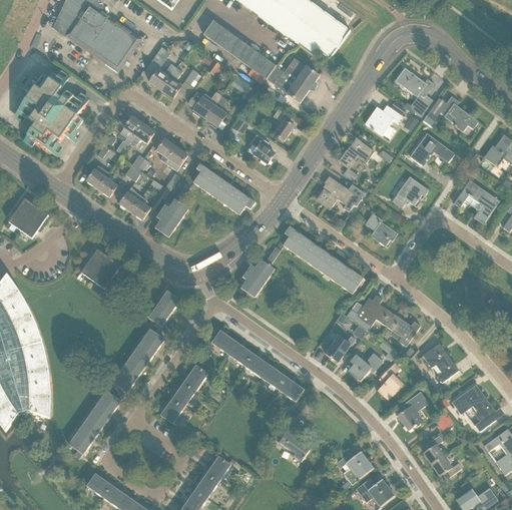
[(98,2),(98,0),(63,0),(52,25),(117,71),(141,38),(99,9),(101,6),(101,2),(98,2)]
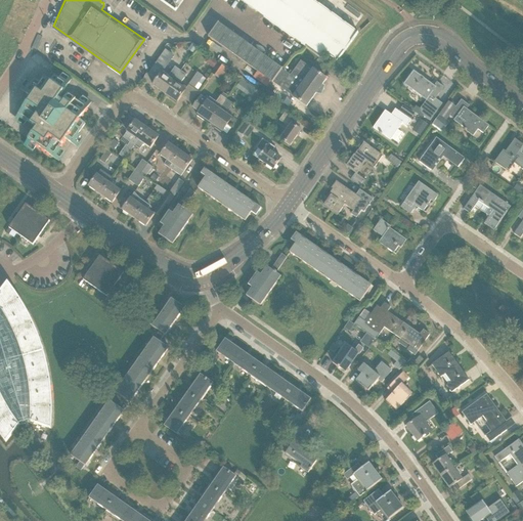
[(162,0),(174,8),(179,0),(162,0)]
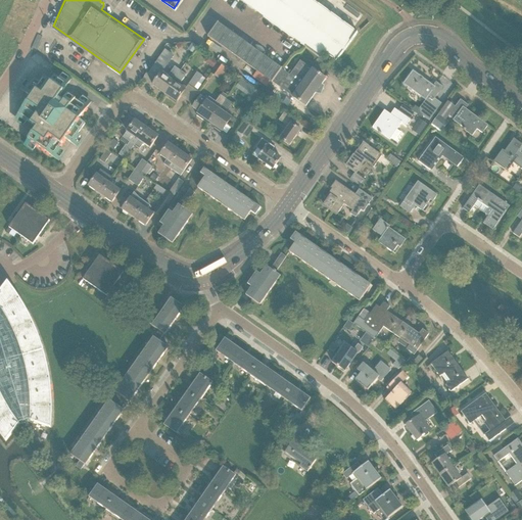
[(242,0),(331,64),(357,30),(315,0),(242,0)]
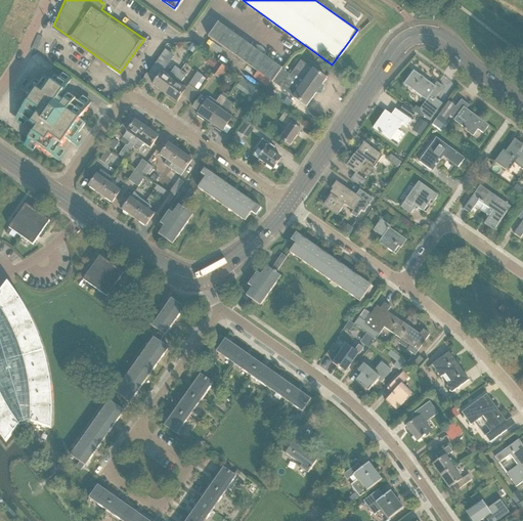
[(272,79),(280,68),(281,66),(217,19),(209,31),(207,34),(271,80),(272,79)]
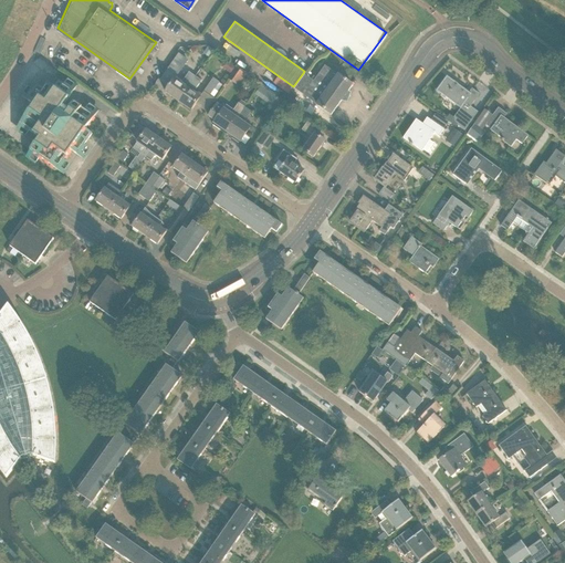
[(177,71),(187,58),(180,53),(171,66),(177,71)]
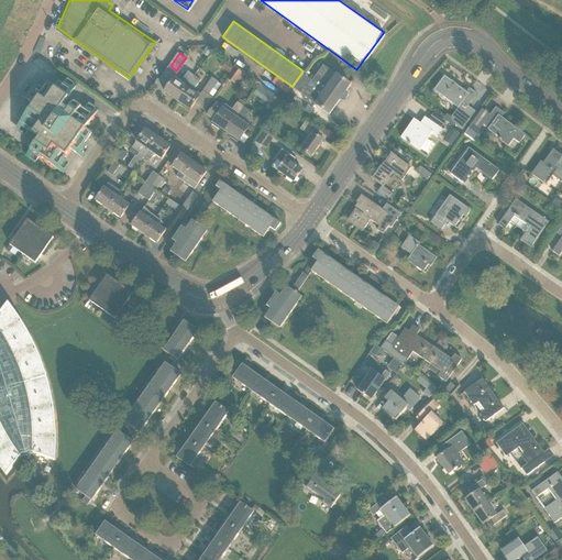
[(301,73),(293,85),(301,91),(315,101),(313,101),(328,112),(350,83),(335,72),(334,73),(322,64),(311,79),(301,73)]
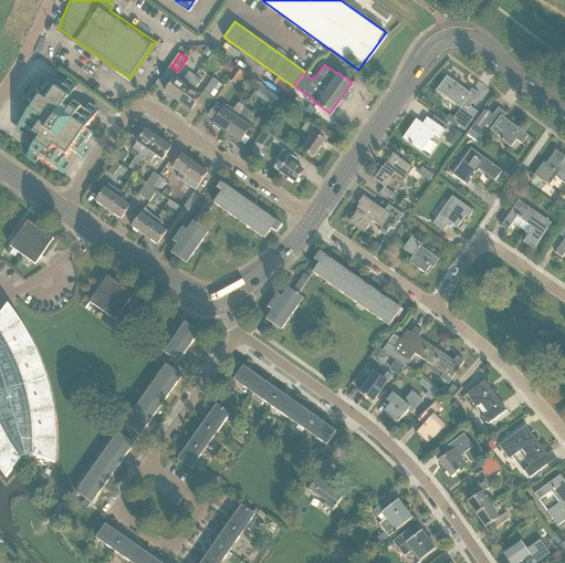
[(234,81),(242,71),(236,65),(228,75),(234,81)]
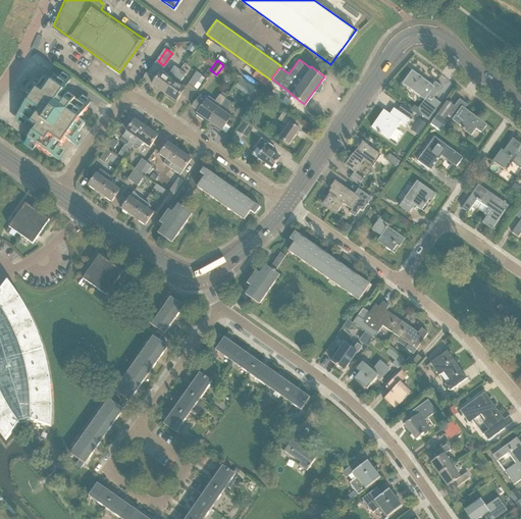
[(163,91),(179,67),(173,63),(167,72),(161,68),(160,70),(151,82),(163,91)]
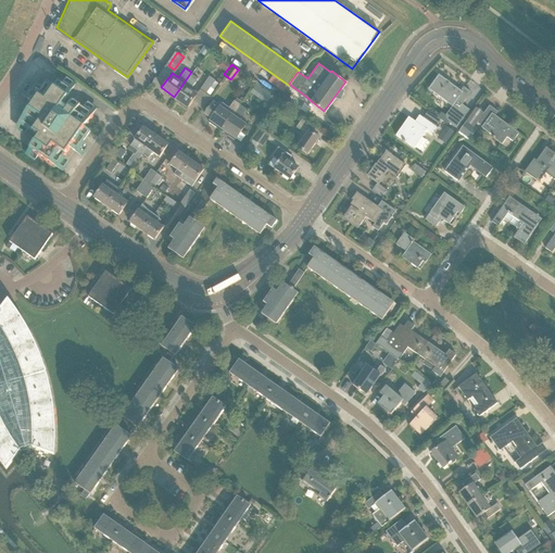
[(191,72),(174,97),(187,105),(196,92),(197,90),(190,86),(197,76),(191,72)]
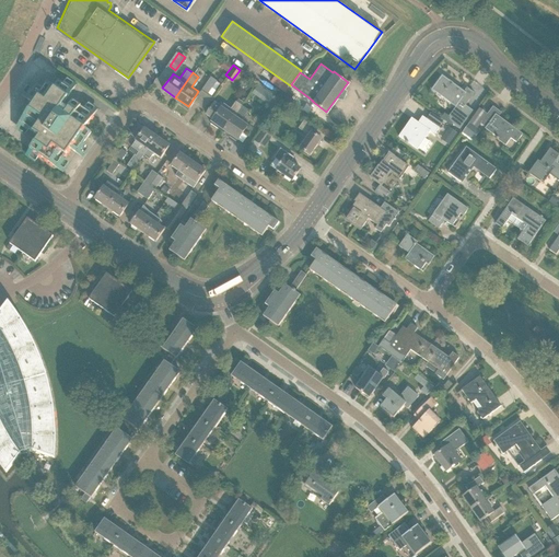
[(463,89),(441,72),(430,86),(440,93),(444,88),(453,94),(449,100),(454,104),(455,104),(461,107),(473,90),(466,84),(463,89)]
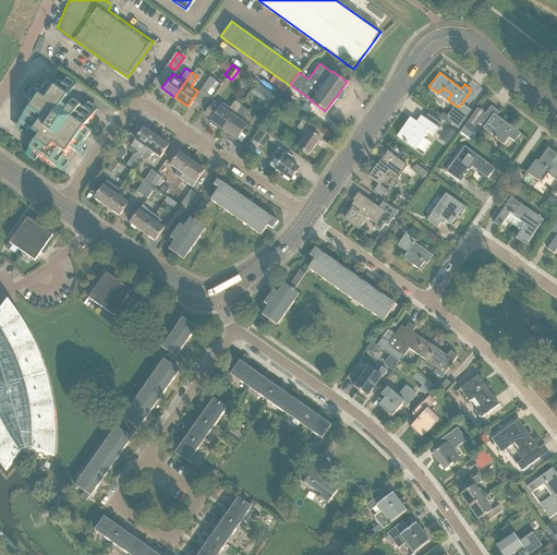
[(206,92),(215,79),(209,74),(200,87),(206,92)]
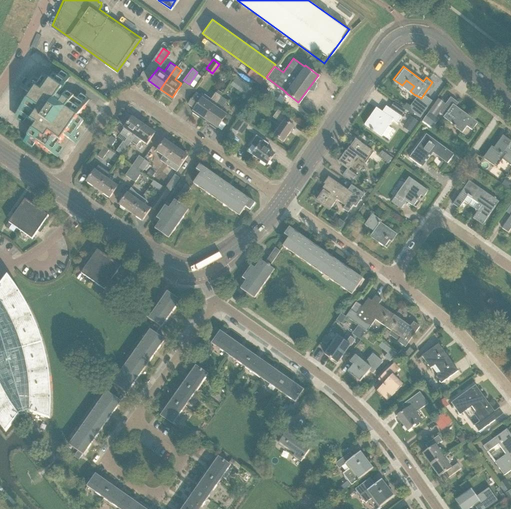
[(66,80),(52,71),(48,77),(42,73),(38,79),(32,75),(23,88),(29,92),(16,110),(34,122),(26,134),(51,151),(63,134),(69,138),(83,118),(77,114),(85,103),(66,89),(61,95),(57,92),(66,80)]
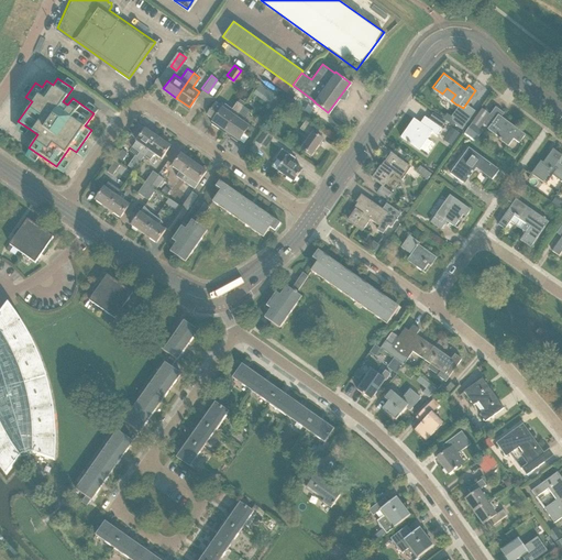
[(257,81),(253,91),(271,99),(275,89),(257,81)]
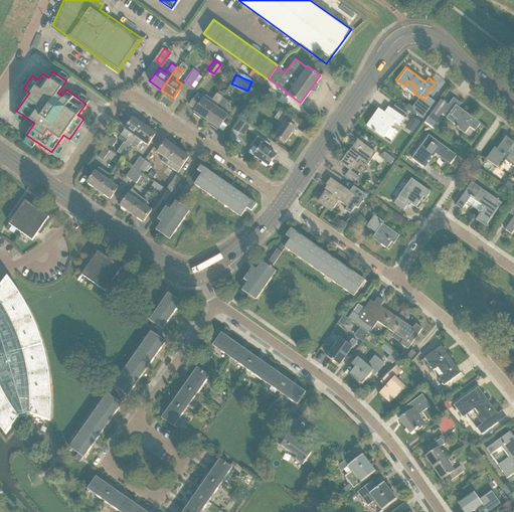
[(251,100),(258,91),(251,86),(244,95),(251,100)]
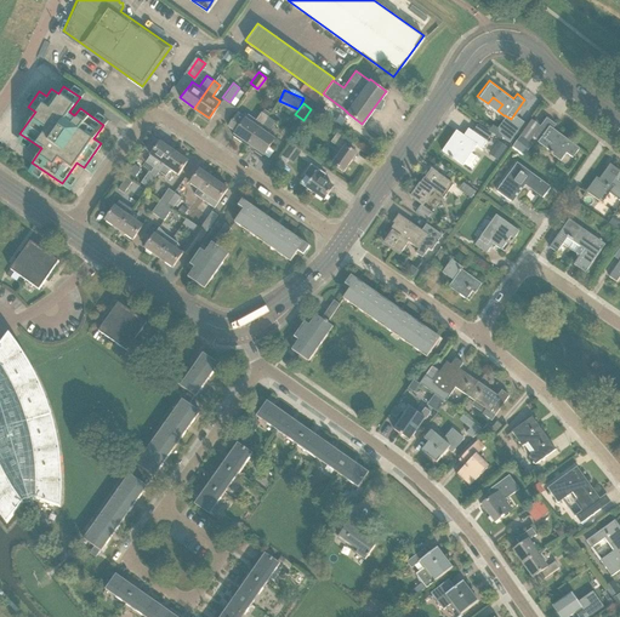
[(246,144),(267,114),(261,110),(252,121),(237,110),(227,124),(235,130),(233,132),(234,132),(233,135),(246,144)]
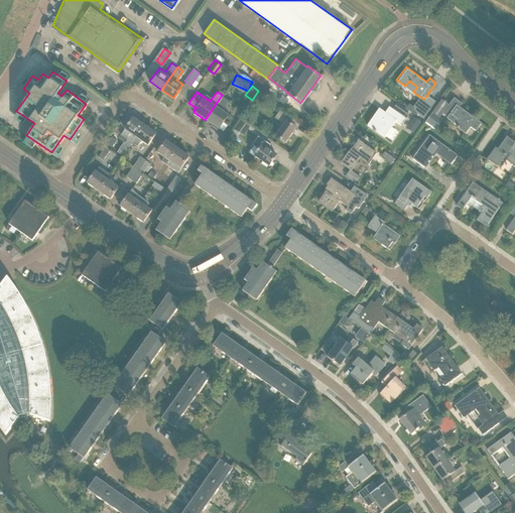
[(222,95),(205,120),(217,128),(218,127),(227,114),(221,109),(228,99),(222,95)]
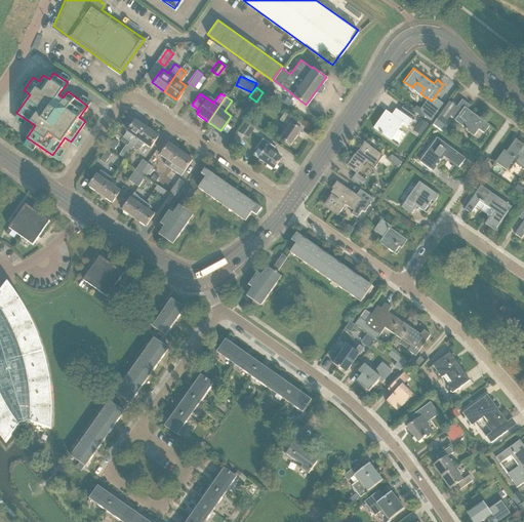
[(483,131),(488,123),(466,107),(469,103),(460,97),(449,113),(454,117),(454,118),(465,126),(465,127),(473,133),(478,127),(483,131)]
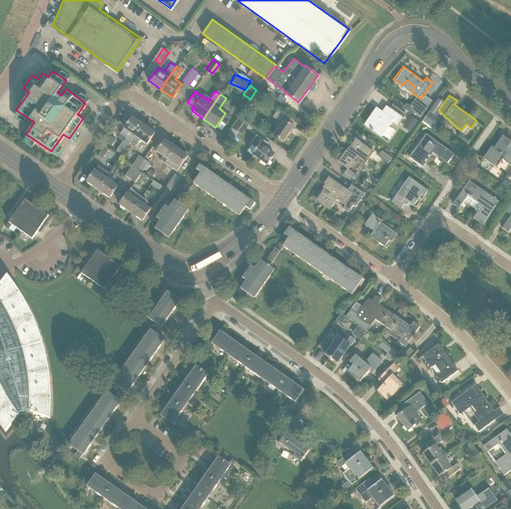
[(274,108),(278,102),(271,98),(267,104),(274,108)]
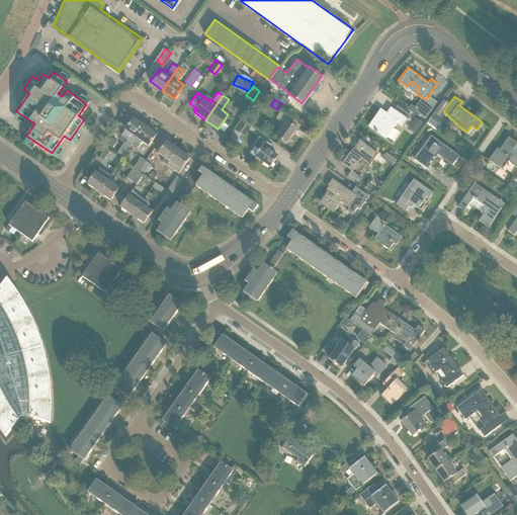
[(422,114),(426,108),(419,102),(414,108),(422,114)]
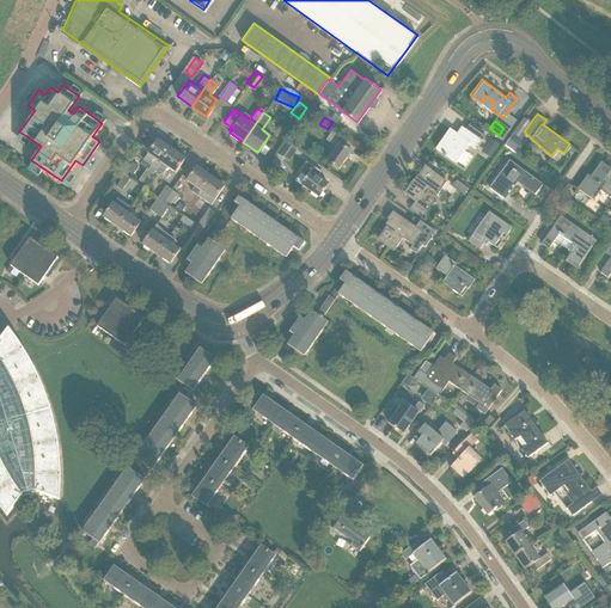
[(459,134),(448,126),(434,146),(454,160),(456,159),(460,161),(468,151),(464,148),(469,141),(474,143),(478,136),(464,127),(459,134)]
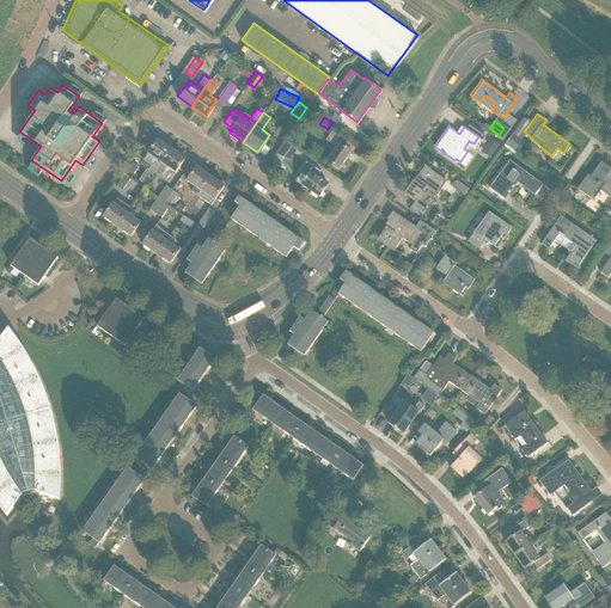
[(337,167),(350,149),(340,141),(342,137),(331,129),(325,137),(336,145),(327,159),(337,167)]
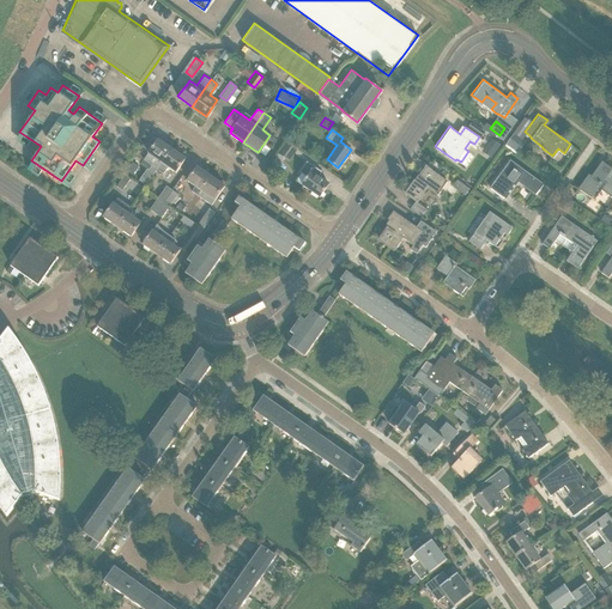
[(516,151),(525,139),(513,131),(504,142),(516,151)]
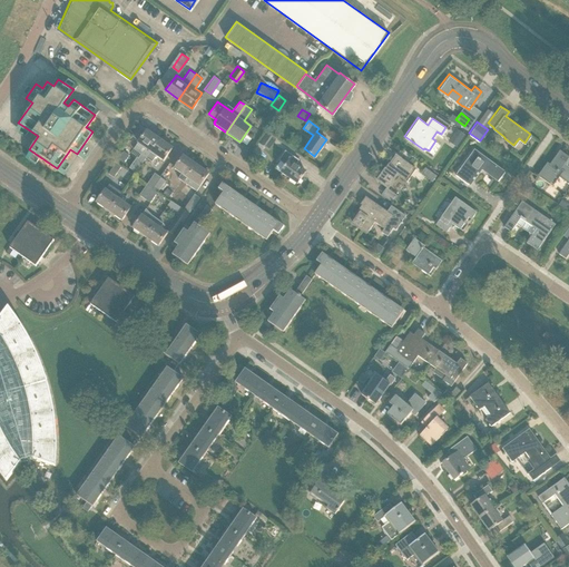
[(145,156),(158,137),(146,128),(138,123),(130,134),(138,139),(133,146),(139,152),(145,156)]
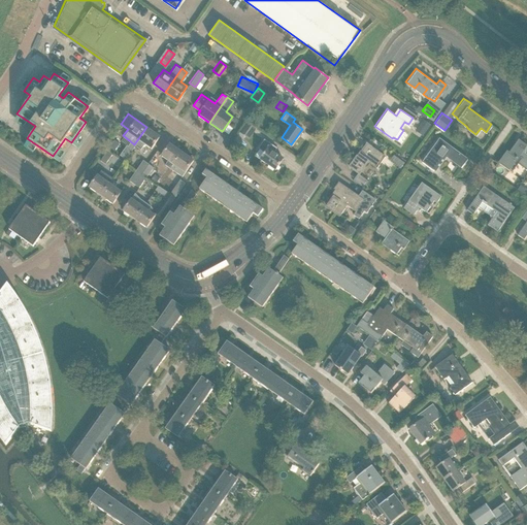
[(426,128),(429,122),(423,118),(419,123),(426,128)]
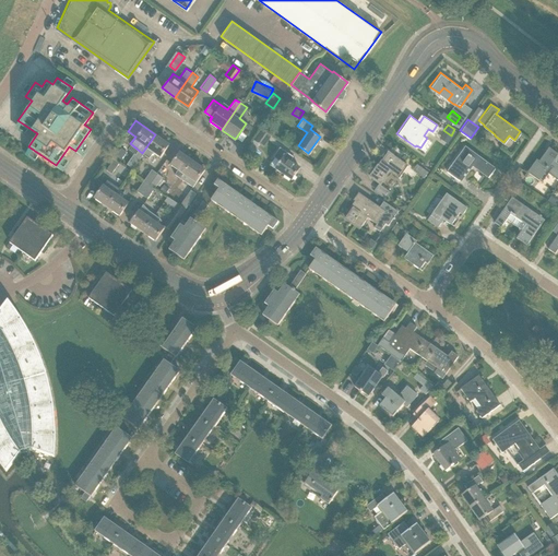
[(155,134),(142,153),(147,156),(152,151),(159,155),(168,143),(155,134)]
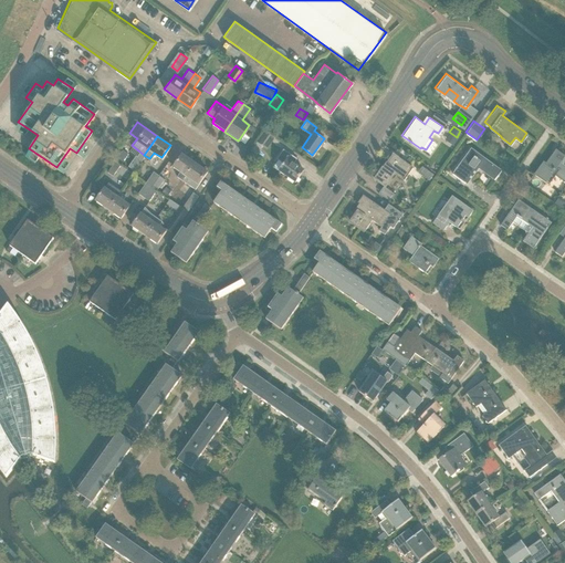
[(294,180),(303,168),(286,157),(290,152),(282,147),(275,157),(283,162),(278,168),(294,180)]
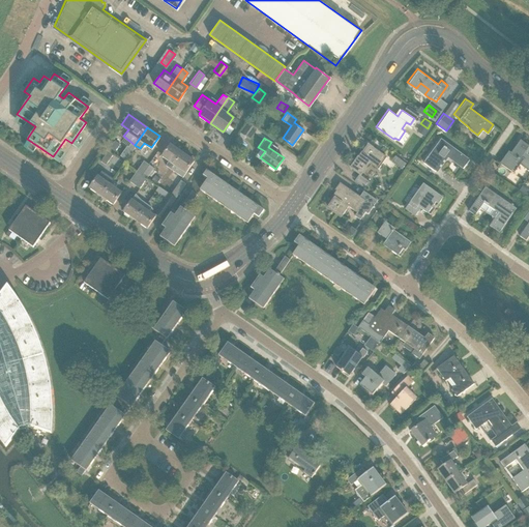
[(469,157),(440,138),(423,160),(434,169),(445,153),(463,166),(469,157)]
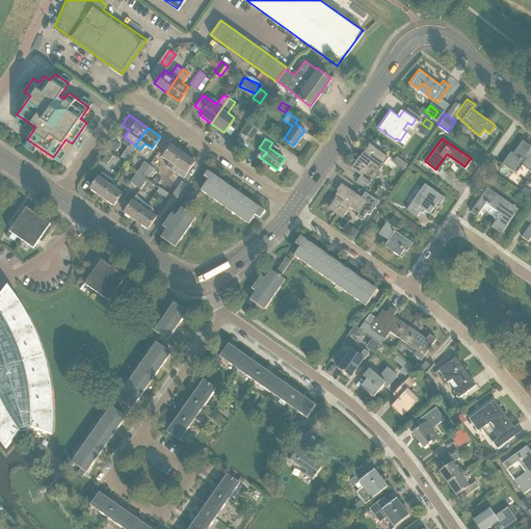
[(530,169),(530,154),(527,152),(530,144),(522,138),(512,152),(510,151),(502,161),(514,170),(523,160),(528,164),(526,166),(530,169)]
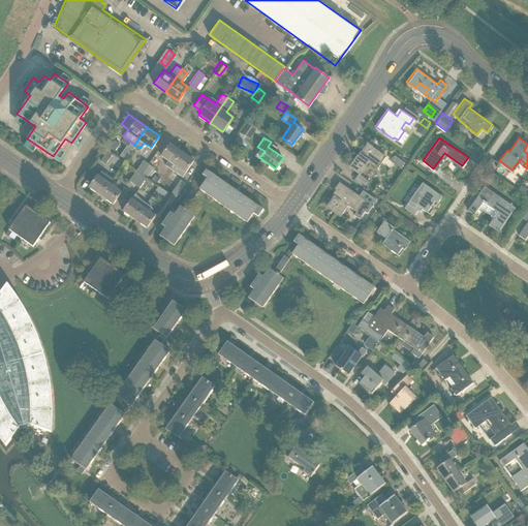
[(106,149),(112,152),(119,142),(114,138),(106,149)]
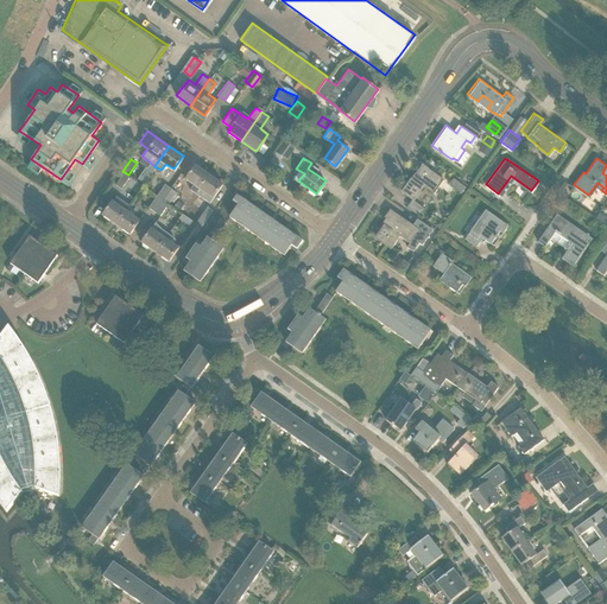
[(442,178),(427,167),(428,166),(421,161),(415,171),(413,171),(400,190),(412,197),(423,184),(434,191),(442,178)]
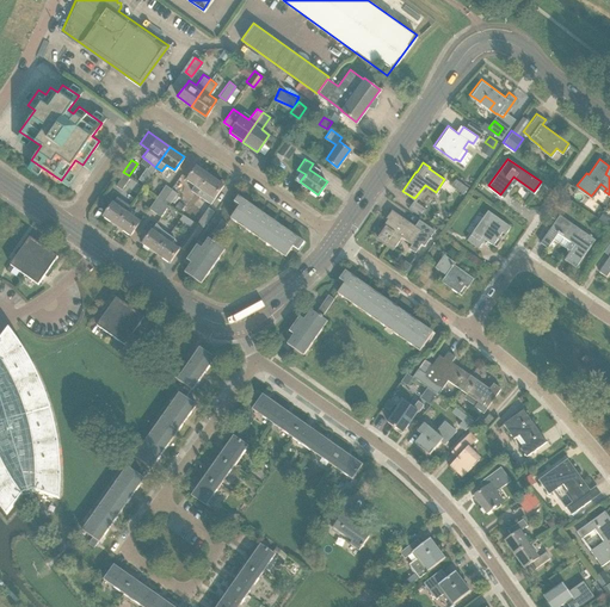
[(196,192),(209,174),(196,165),(186,178),(193,184),(190,189),(196,192)]
